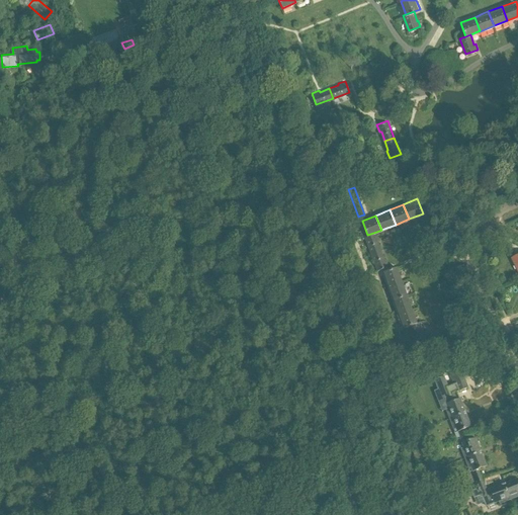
[(376,232),(367,235),(365,236),(371,253),(380,249),(377,240),(378,239),(376,232)]
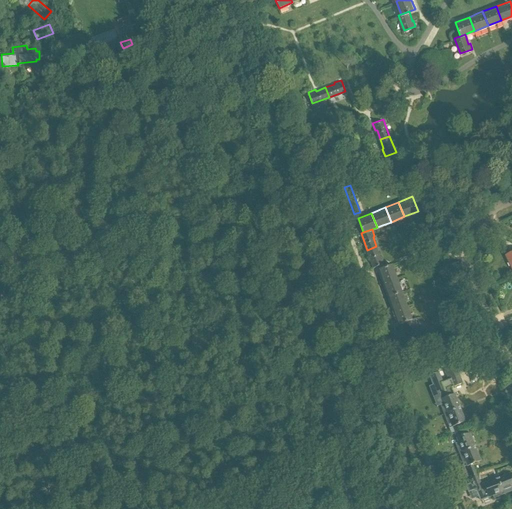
[(376,246),(367,250),(373,266),(384,262),(381,255),(380,255),(376,246)]
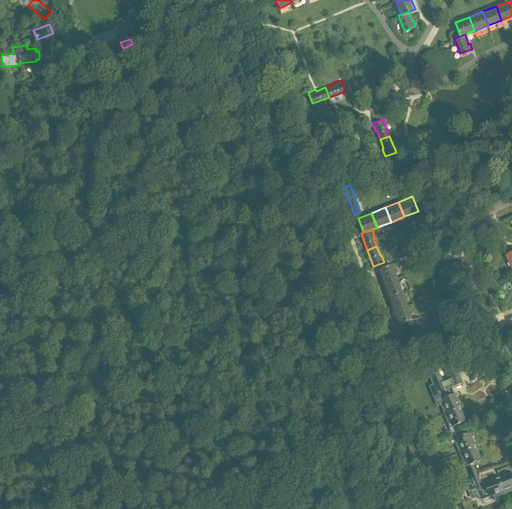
[(392,263),(378,268),(383,282),(397,276),(392,263)]
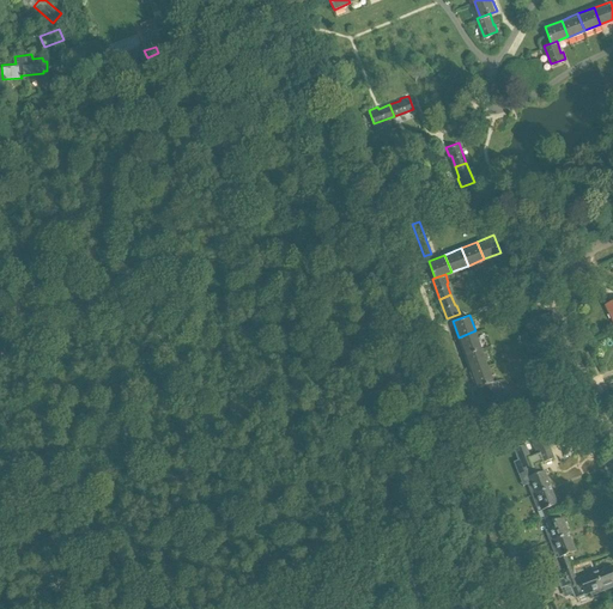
[(459,338),(465,354),(481,347),(475,330),(459,338)]
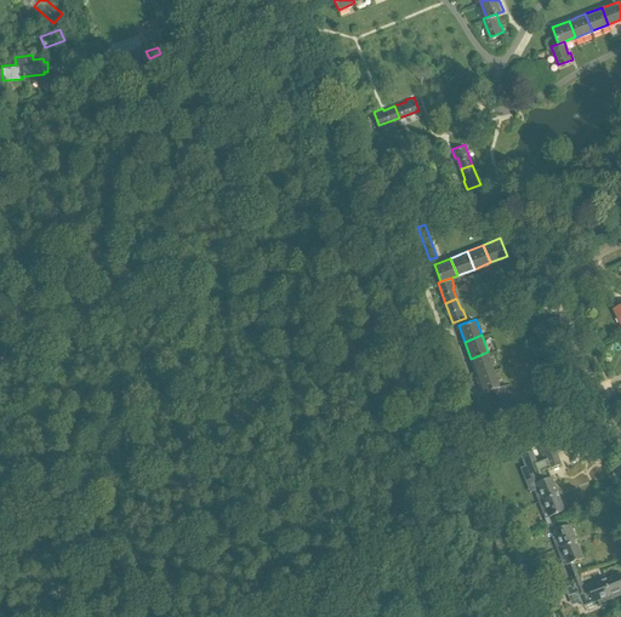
[(471,359),(477,375),(494,369),(488,352),(471,359)]
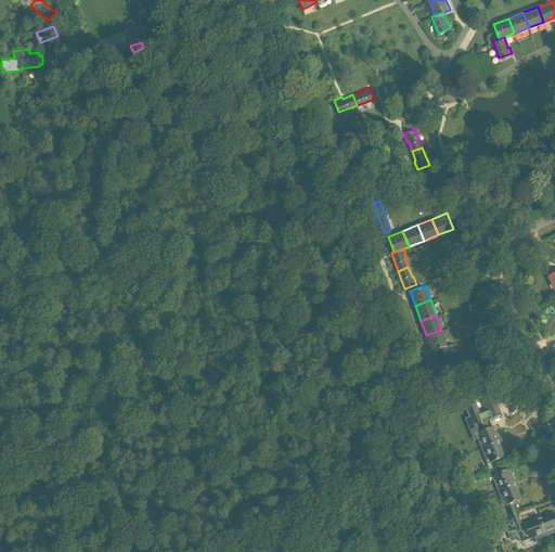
[(441,330),(426,335),(431,350),(439,348),(447,344),(441,330)]
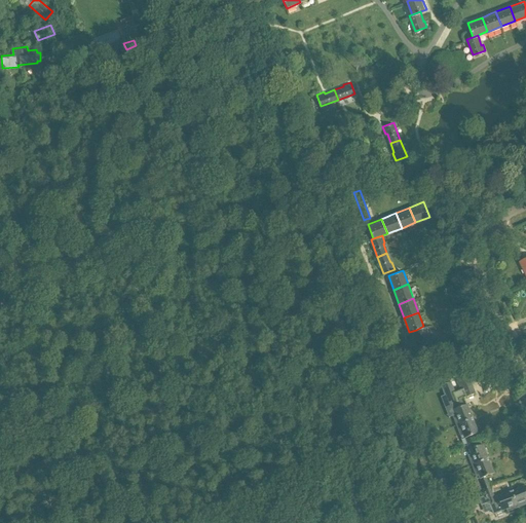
[(423,326),(416,330),(419,339),(418,339),(420,345),(433,340),(426,325),(423,326)]
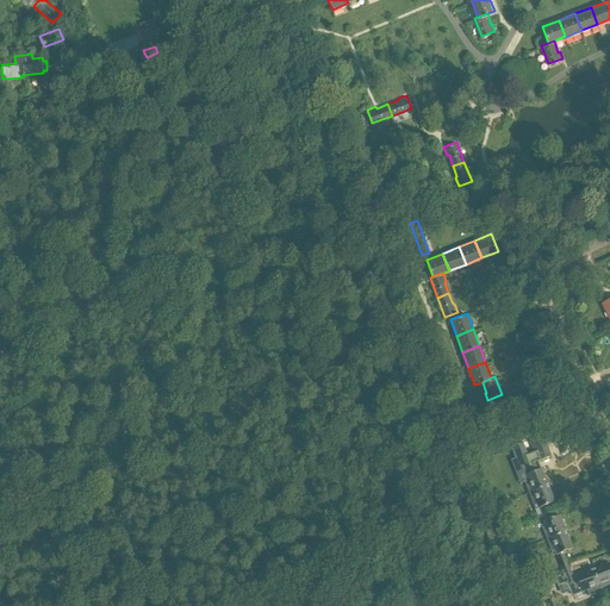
[(530,438),(526,441),(527,443),(527,444),(529,443),(530,445),(533,444),(546,439),(543,433),(530,438)]
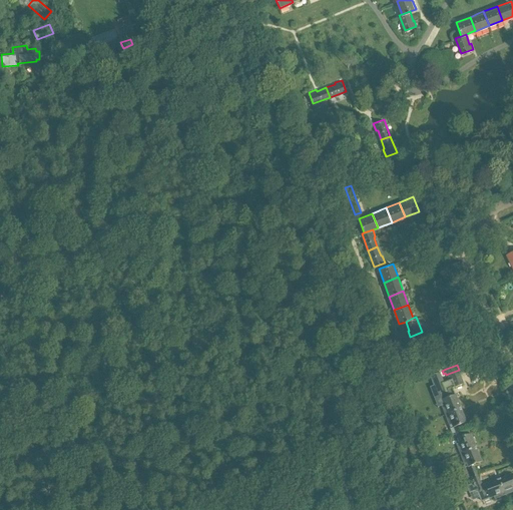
[(448,374),(446,375),(448,381),(450,380),(461,376),(459,370),(448,374)]
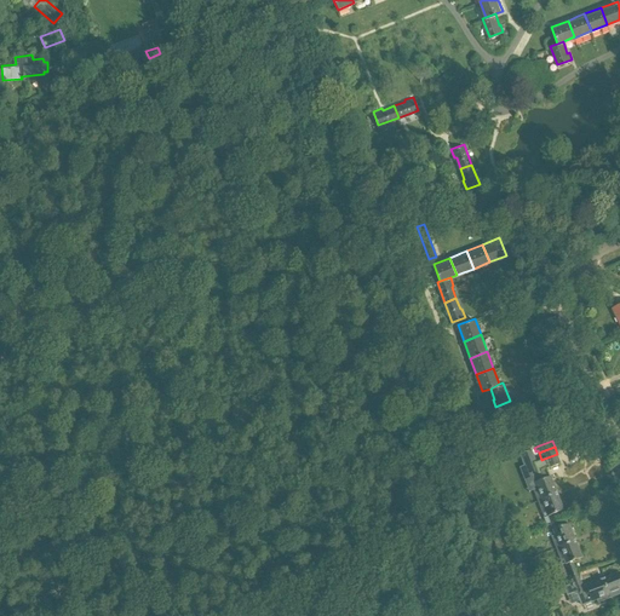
[(527,450),(520,453),(526,468),(533,465),(527,450)]
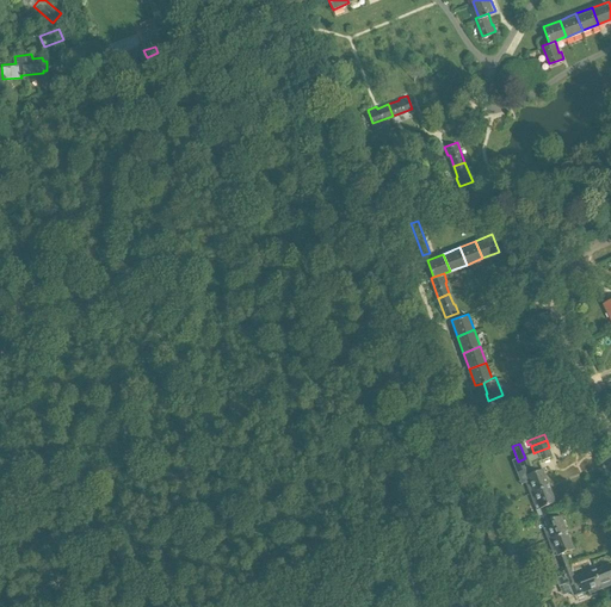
[(549,447),(536,452),(538,459),(553,454),(549,447)]
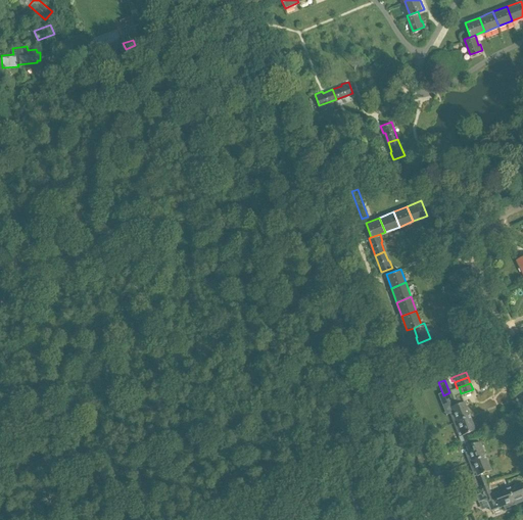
[(453,410),(449,411),(454,421),(470,414),(465,400),(452,406),(453,410)]
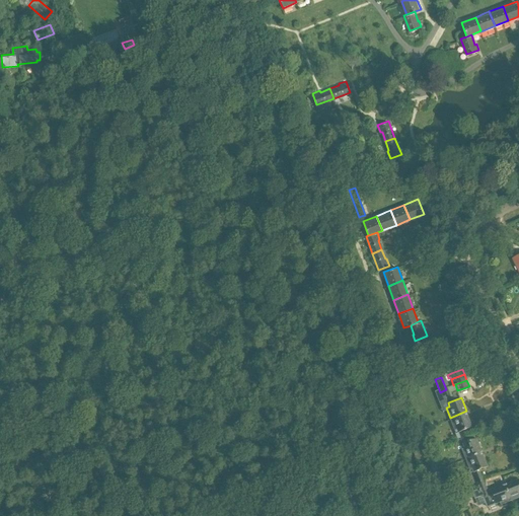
[(450,418),(454,428),(456,427),(458,430),(455,431),(457,437),(460,436),(466,434),(464,429),(472,426),(466,411),(450,418)]
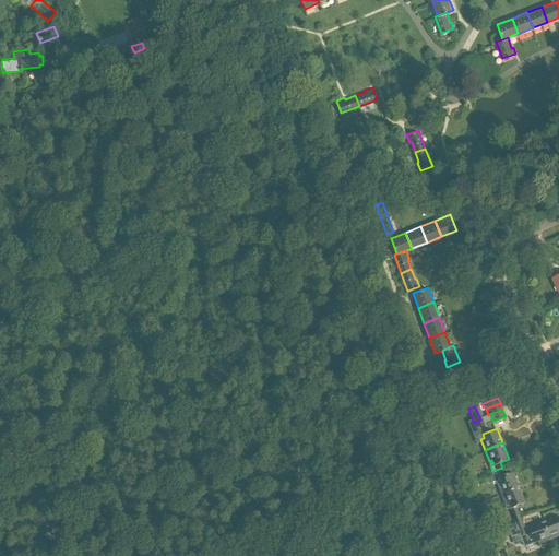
[(496,470),(499,476),(501,481),(498,482),(502,492),(520,485),(513,470),(504,473),(502,468),(496,470)]
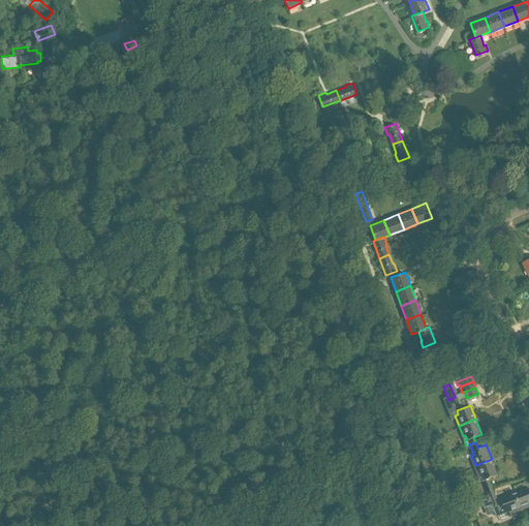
[(421,456),(423,462),(435,458),(431,447),(422,451),(423,455),(421,456)]
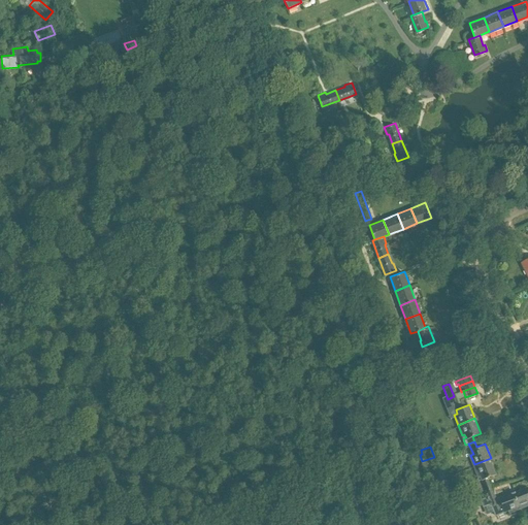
[(485,496),(493,492),(487,477),(496,472),(491,458),(474,464),(477,474),(481,473),(487,490),(483,492),(485,496)]
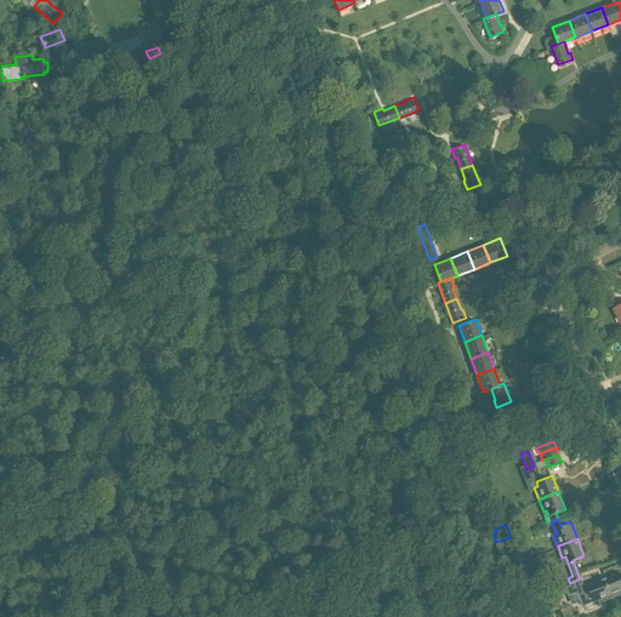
[(512,564),(523,560),(518,548),(508,552),(512,564)]
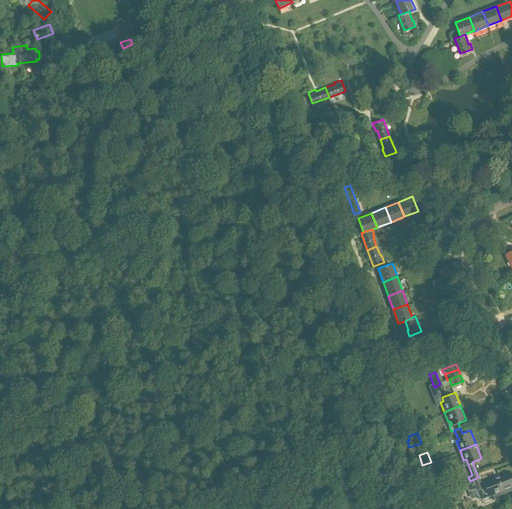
[(511,470),(497,476),(503,490),(504,492),(511,489),(511,470)]
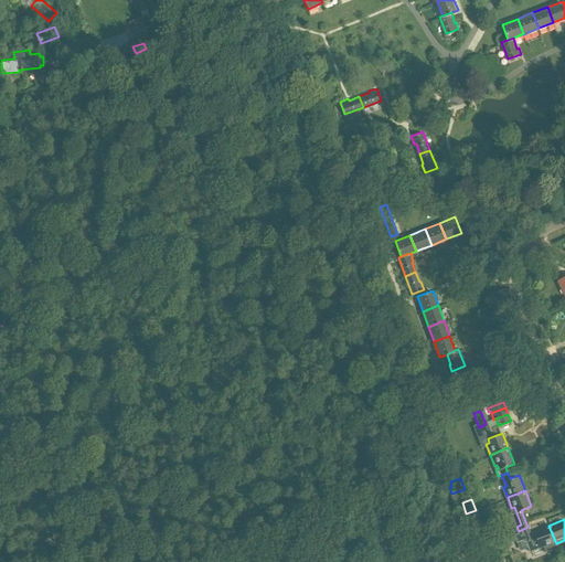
[(518,532),(510,534),(512,540),(516,539),(518,541),(522,539),(528,541),(531,551),(544,545),(545,548),(556,543),(555,541),(548,526),(531,532),(530,527),(529,526),(528,527),(522,529),(519,531),(518,531),(518,532)]
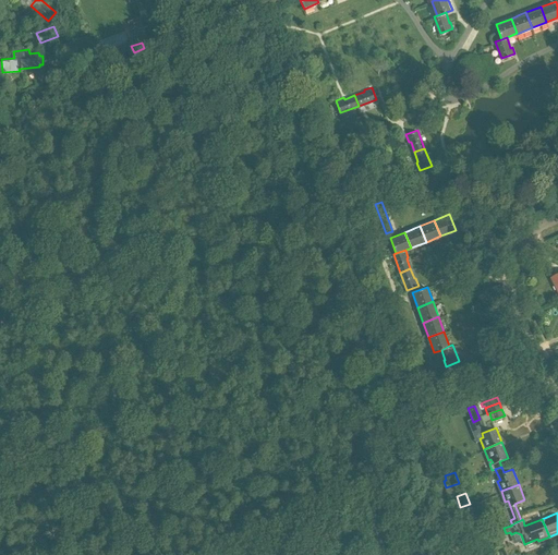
[(252,546),(233,554),(256,554),(252,545),(252,546)]
